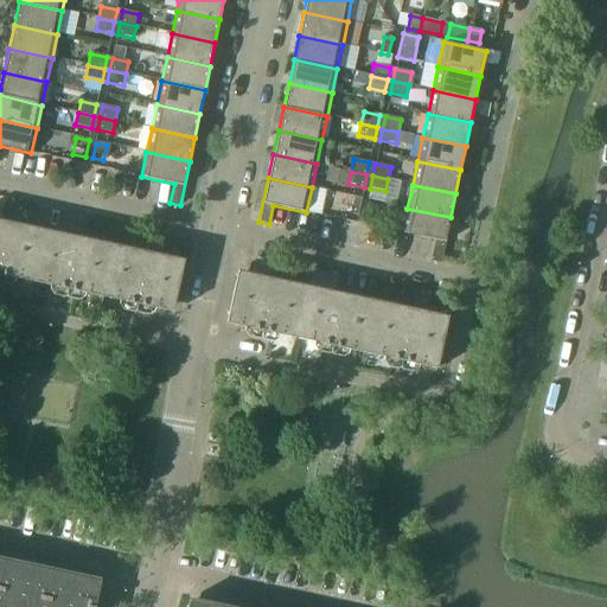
[(451,217),(407,209),(402,234),(434,240),(430,259),(441,261),(451,217)]
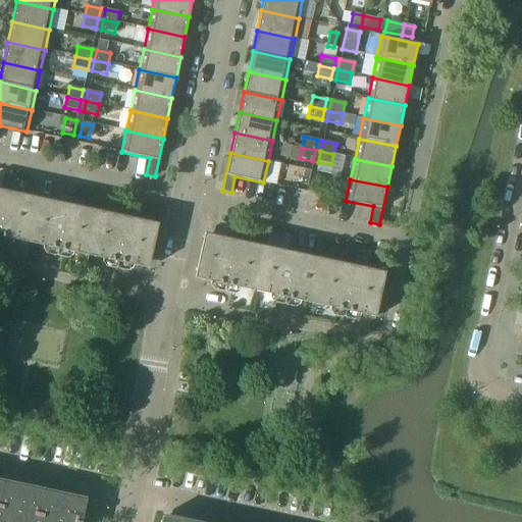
[(5,238),(29,243),(38,197),(0,189),(0,242),(4,243),(5,238)]
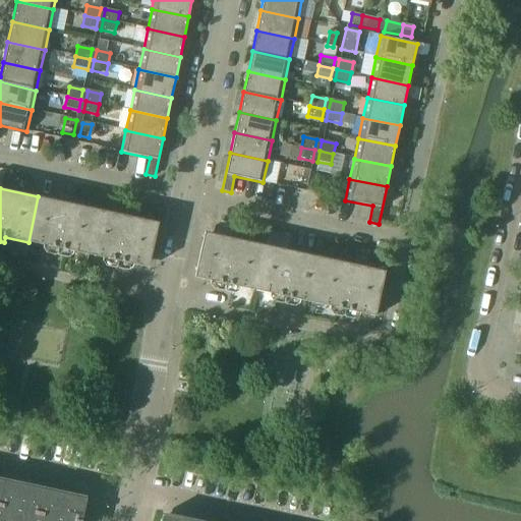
[(98,210),(38,196),(29,242),(51,247),(50,252),(64,255),(65,250),(88,254),(98,210)]
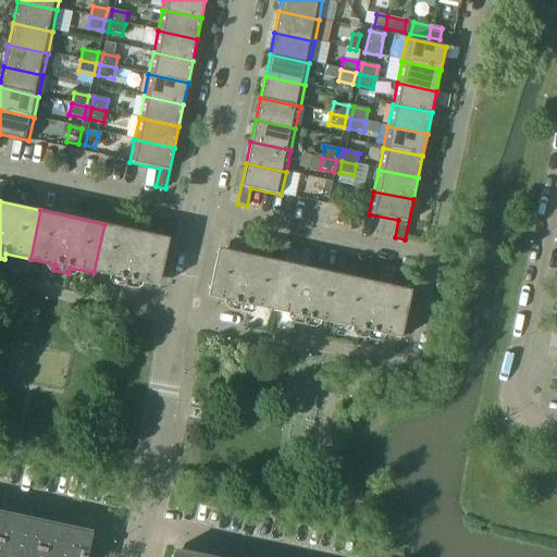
[(169,238),(104,224),(94,272),(119,277),(116,283),(132,286),(133,281),(159,286),(165,254),(168,245),(169,238)]
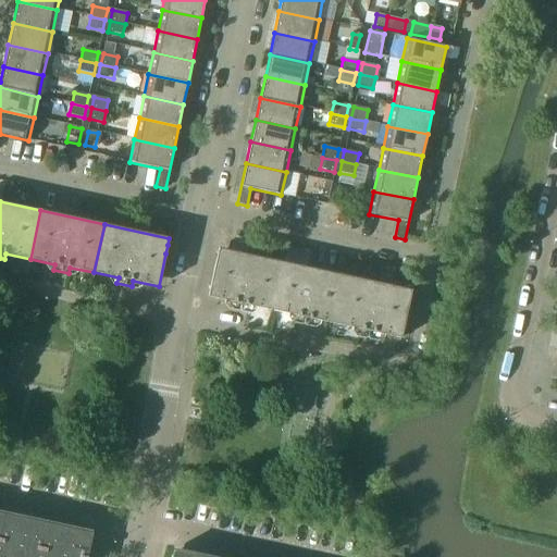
[(283,262),(231,251),(218,248),(208,297),(233,302),(232,308),(247,311),(248,306),(272,311),(283,262)]
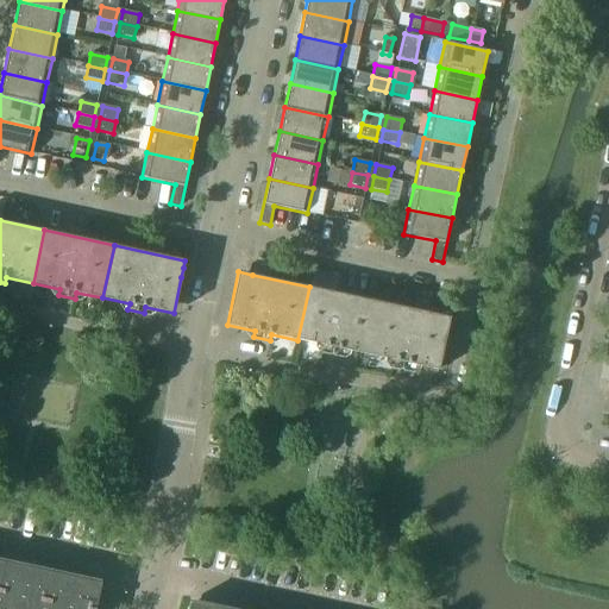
[(380,302),(309,287),(297,340),(325,345),(324,351),(339,355),(340,349),(368,355),(380,302)]
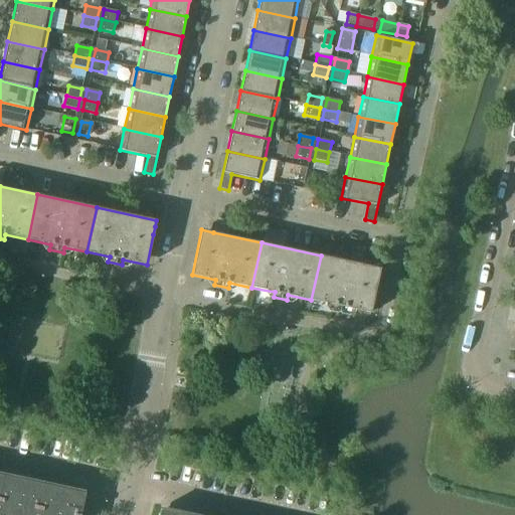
[(380,268),(321,255),(311,300),(333,305),(332,310),(346,313),(347,308),(371,313),(380,268)]
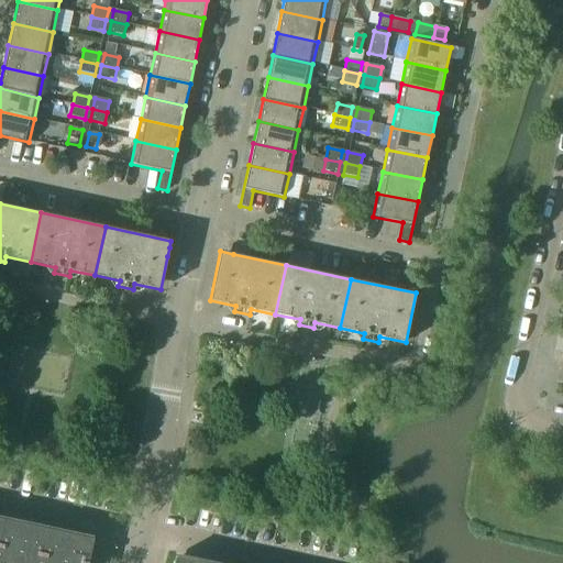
[(41,562),(48,529),(3,519),(0,537),(0,562),(41,562)]
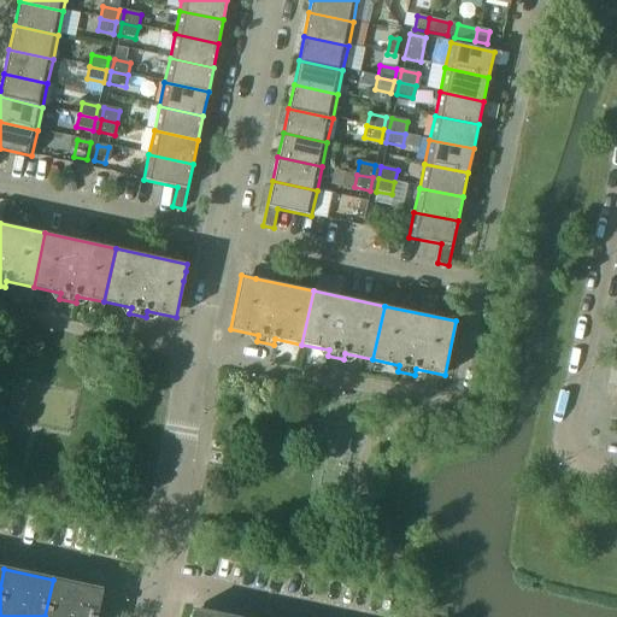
[(97,616),(103,591),(53,580),(45,616),(97,616)]
